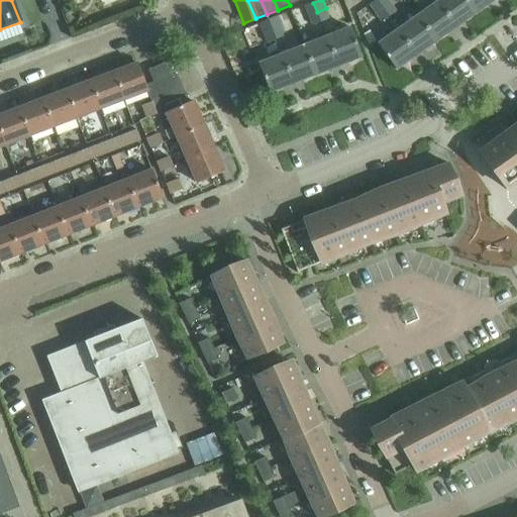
[(375,14),(383,8),(377,0),(376,0),(369,5),(375,14)]
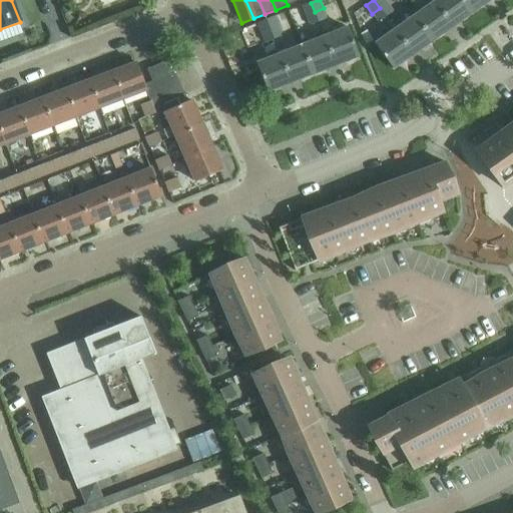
[(452,28),(471,14),(461,0),(438,0),(434,3),(452,28)]
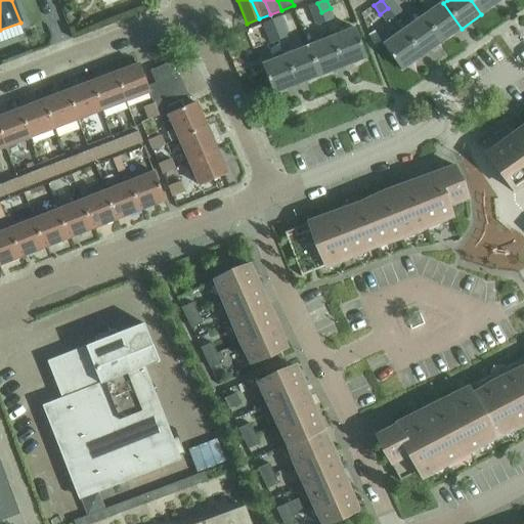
[(471,0),(481,14),(500,0),(471,0)]
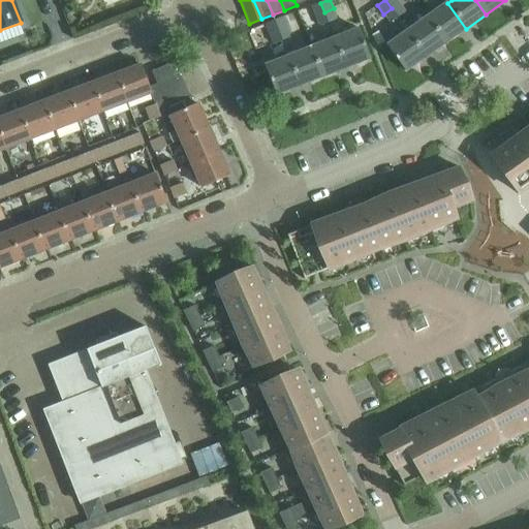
[(392,8),(398,17),(406,11),(400,2),(392,8)]
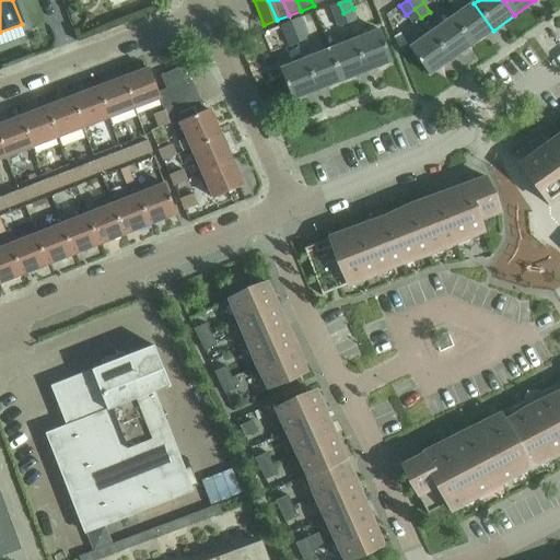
[(334,16),(343,13),(339,3),(329,7),(334,16)]
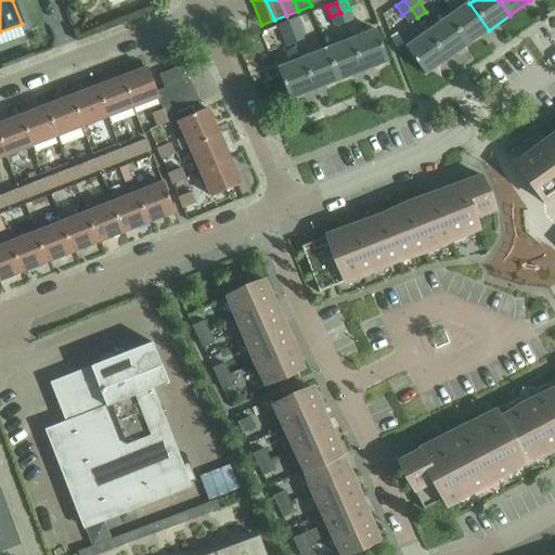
[(467,46),(489,30),(469,3),(449,18),(467,46)]
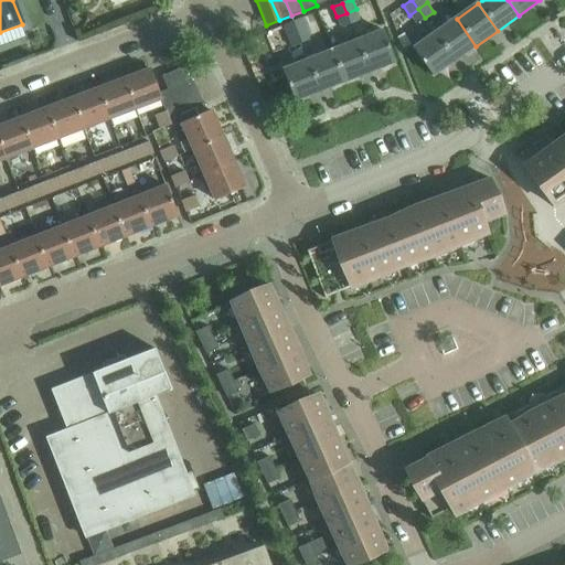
[(356,9),(347,13),(351,23),(361,20),(356,9)]
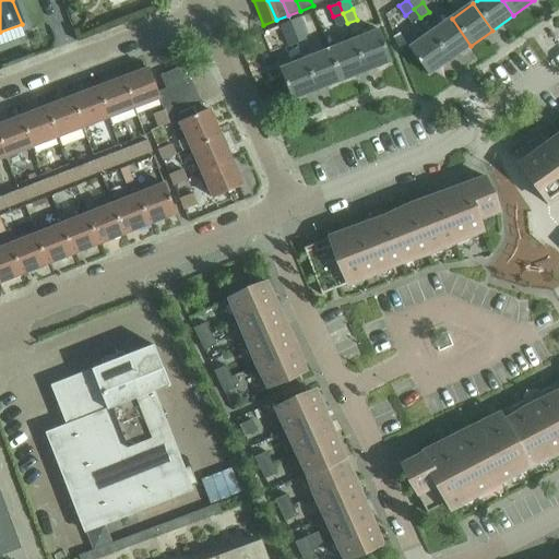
[(420,18),(414,9),(405,15),(412,24),(420,18)]
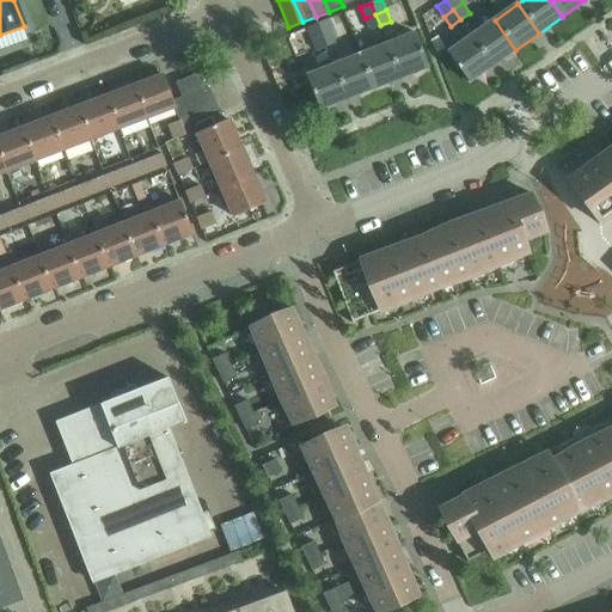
[(380,25),(375,14),(365,18),(369,29),(380,25)]
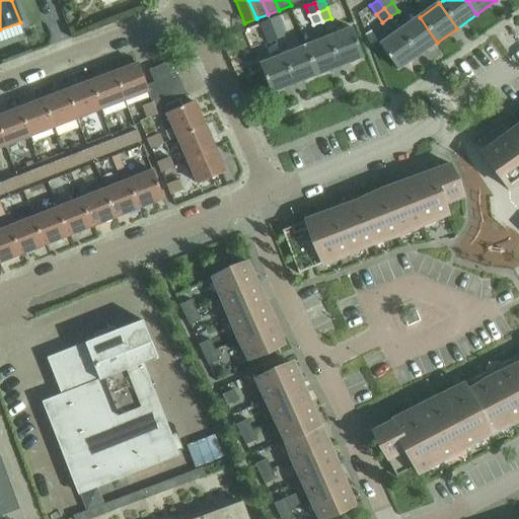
[(278,17),(269,20),(273,30),(282,26),(278,17)]
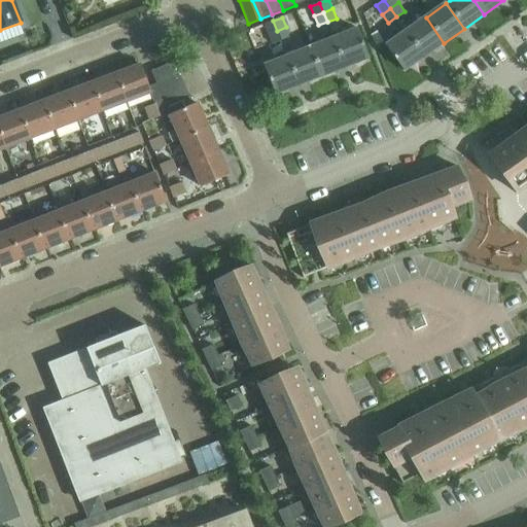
[(424,57),(444,43),(426,18),(407,32),(424,57)]
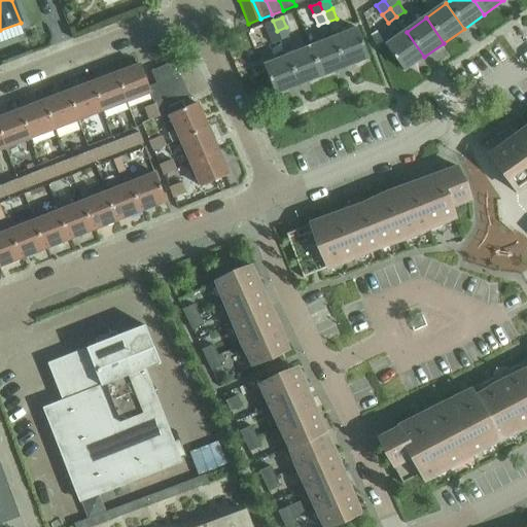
[(265,24),(268,34),(277,31),(273,21),(265,24)]
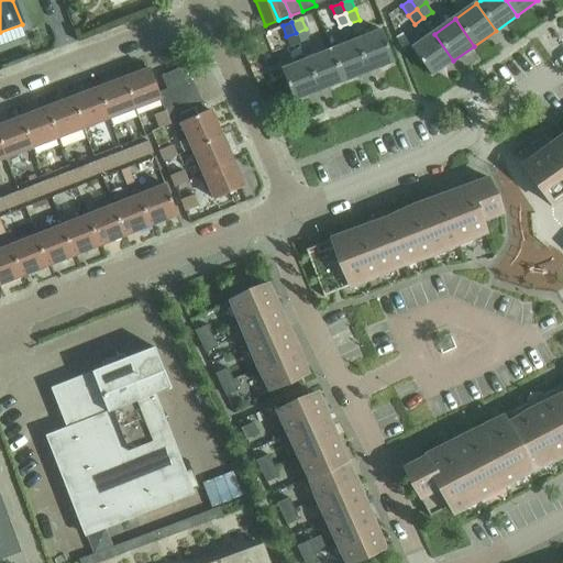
[(306,29),(296,33),(300,43),(310,40),(306,29)]
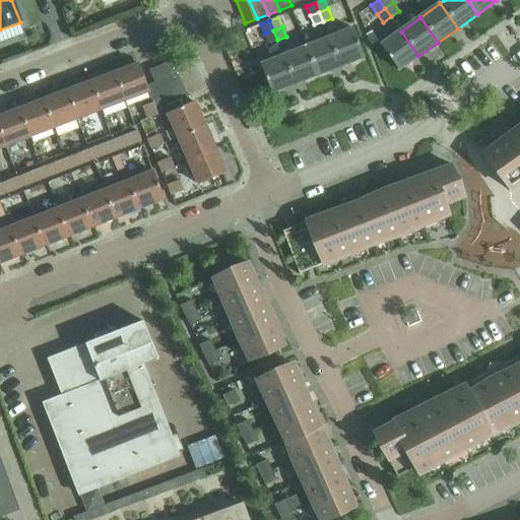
[(351,28),(328,38),(340,67),(363,58),(351,28)]
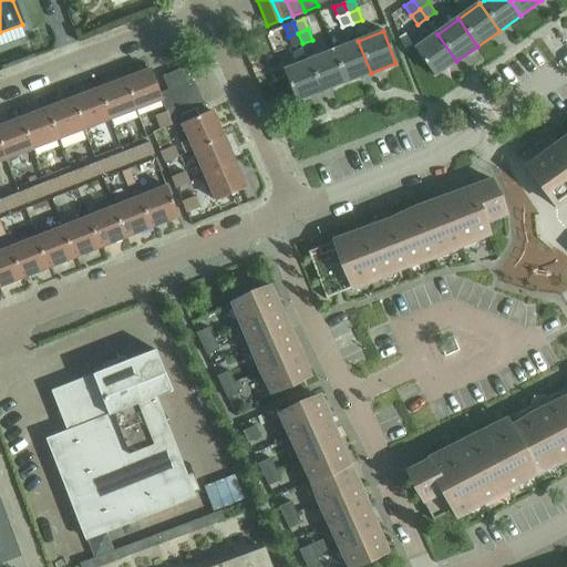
[(292,47),(302,43),(298,33),(288,37),(292,47)]
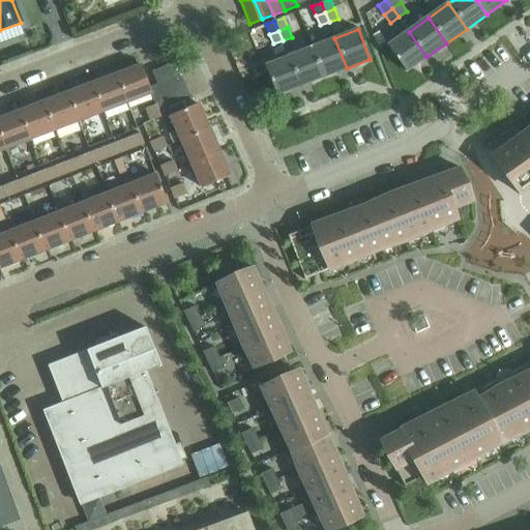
[(406,71),(427,57),(409,32),(388,47),(406,71)]
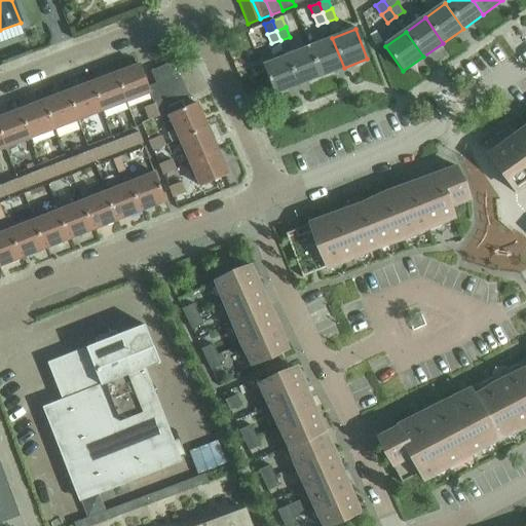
[(332,38),(309,47),(322,76),(344,68),(332,38)]
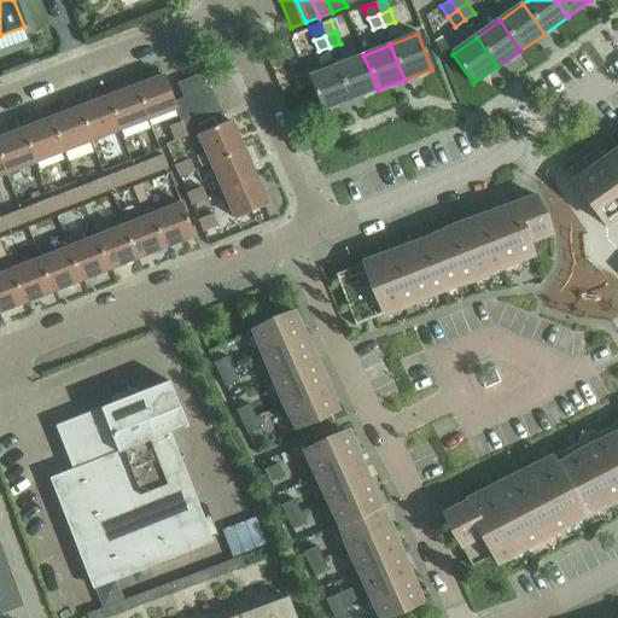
[(363,56),(337,66),(350,100),(378,89),(363,56)]
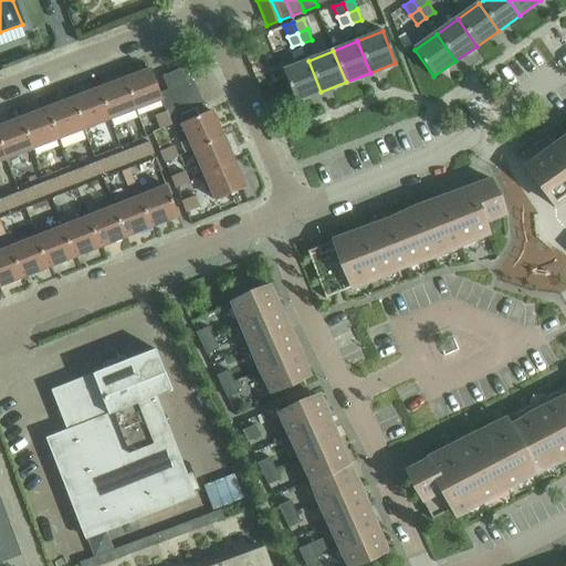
[(295,103),(321,92),(308,61),(283,71),(295,103)]
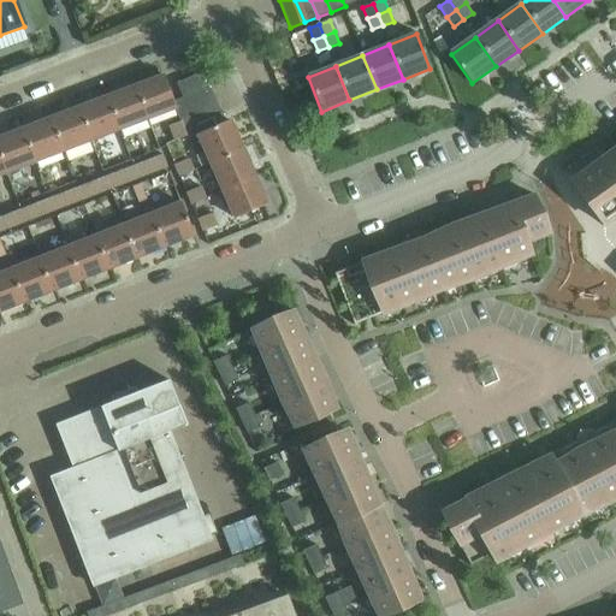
[(176,83),(183,96),(208,86),(202,71),(176,83)]
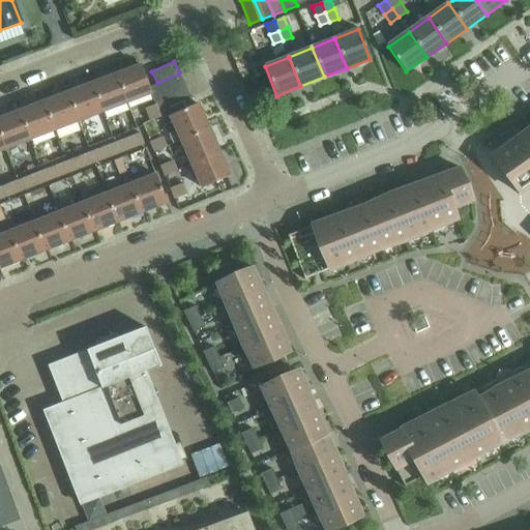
[(116,75),(126,102),(150,94),(152,93),(149,87),(141,65),(116,75)]
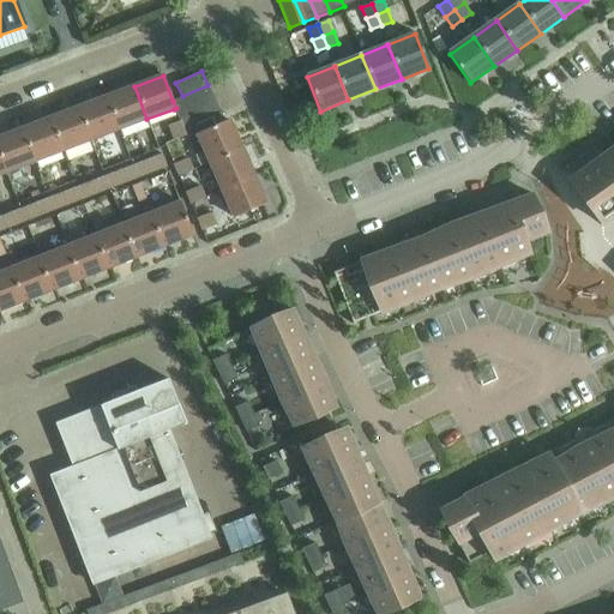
[(182,96),(182,97),(187,110),(215,98),(208,85),(182,96)]
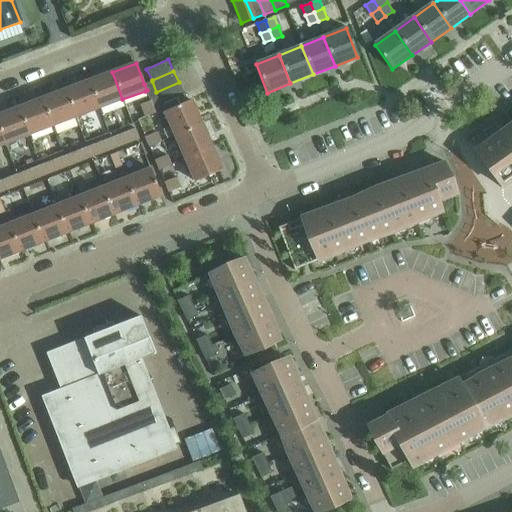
[(88,81),(99,108),(122,99),(112,72),(88,81)]
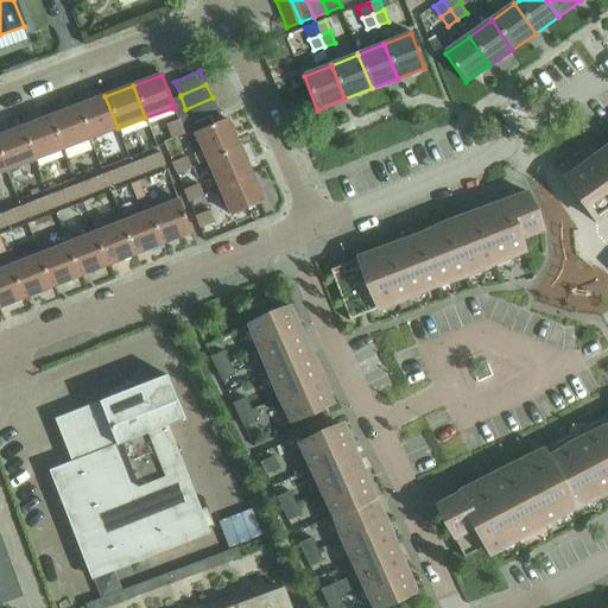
[(118,128),(105,96),(77,107),(89,139),(118,128)]
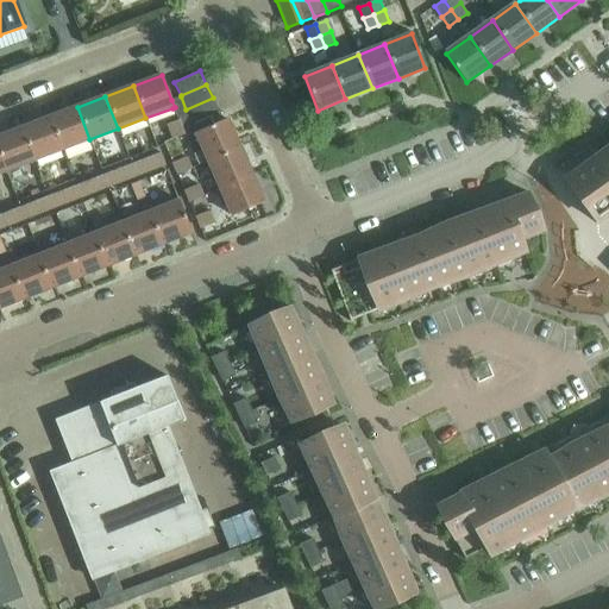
[(181,96),(171,100),(175,107),(173,108),(177,120),(182,132),(194,127),(192,124),(186,110),(181,96)]
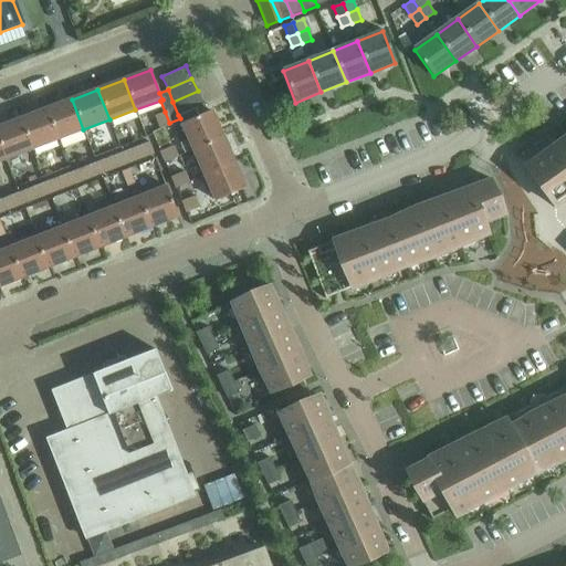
[(178,115),(203,104),(198,91),(173,102),(178,115)]
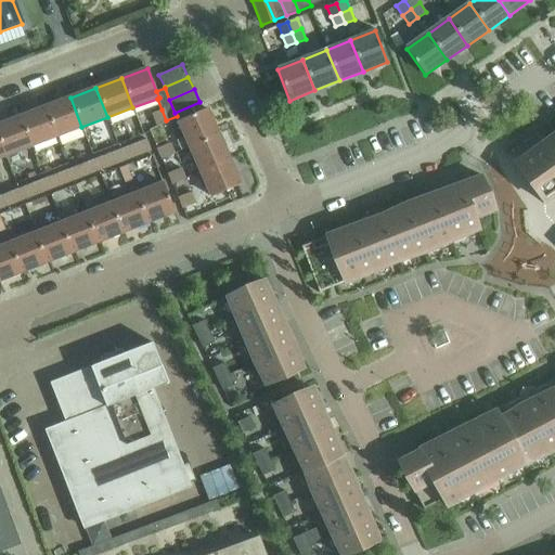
[(44,107),(56,137),(81,127),(71,98),(44,107)]
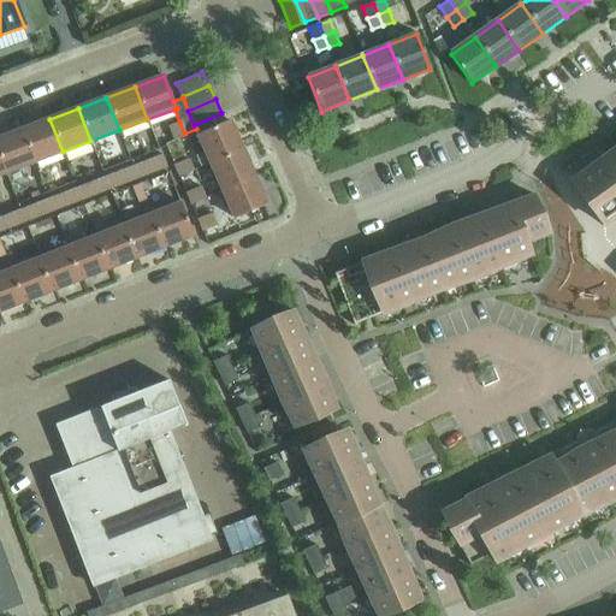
[(22,130),(34,163),(63,152),(49,119),(22,130)]
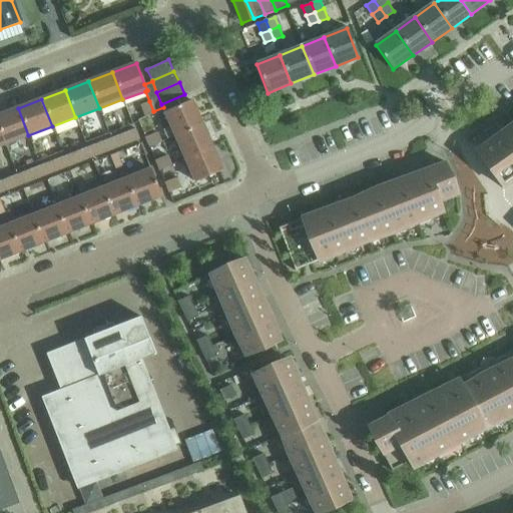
[(149,101),(139,105),(144,118),(154,114),(153,111),(149,101)]
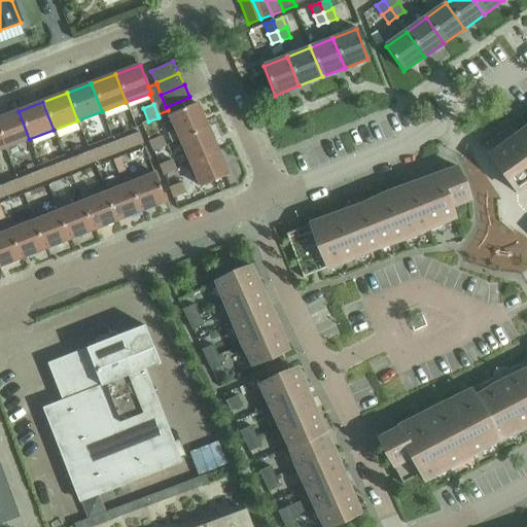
[(170,115),(180,140),(207,129),(197,104),(170,115)]
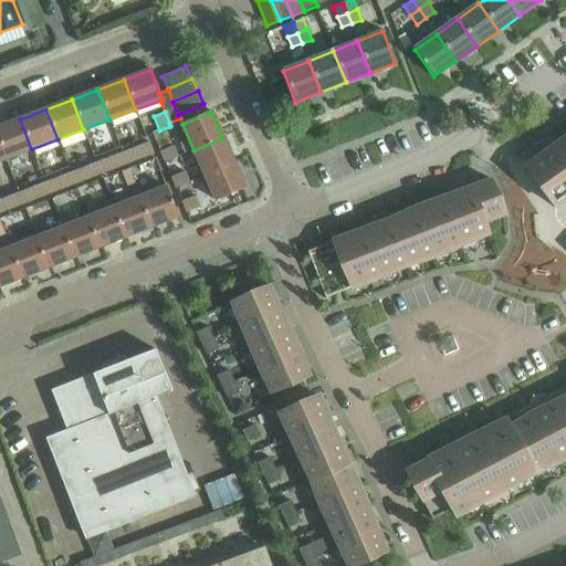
[(0,127),(0,145),(6,159),(31,149),(20,119),(0,127)]
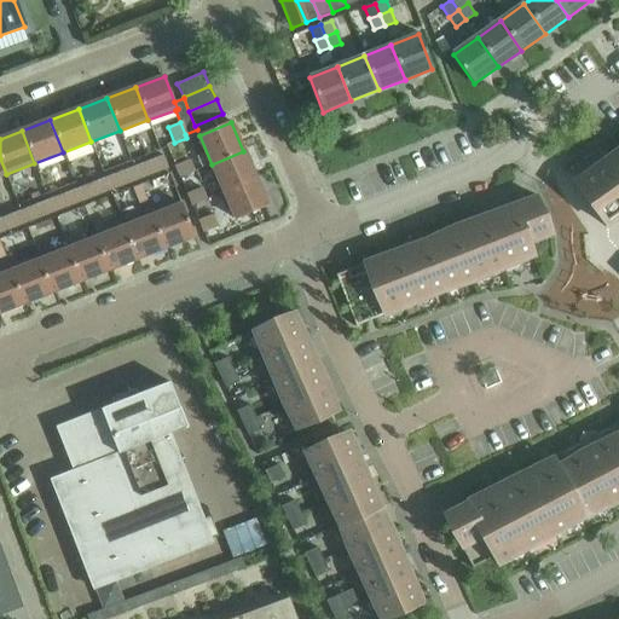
[(256,178),(243,151),(212,165),(224,192),(256,178)]
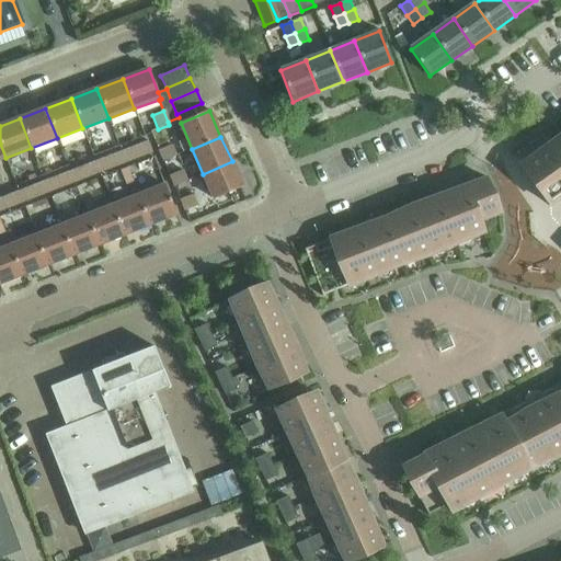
[(148,141),(135,146),(140,158),(152,153),(148,141)]
